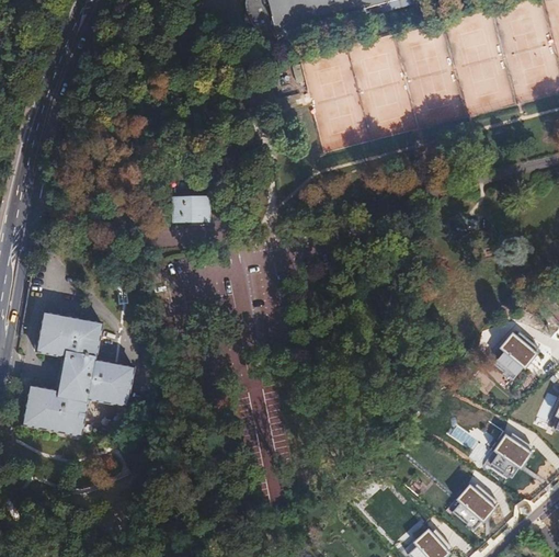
[(270,0),(281,38),(361,15),(357,3),(369,0),(402,0),(403,3),(415,0),(270,0)]
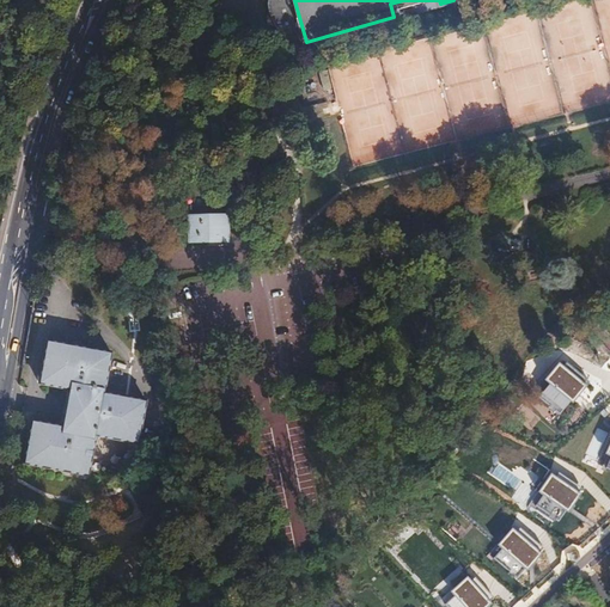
[(451,202),(452,207),(463,203),(465,196),(462,192),(458,194),(453,201),(451,202)]
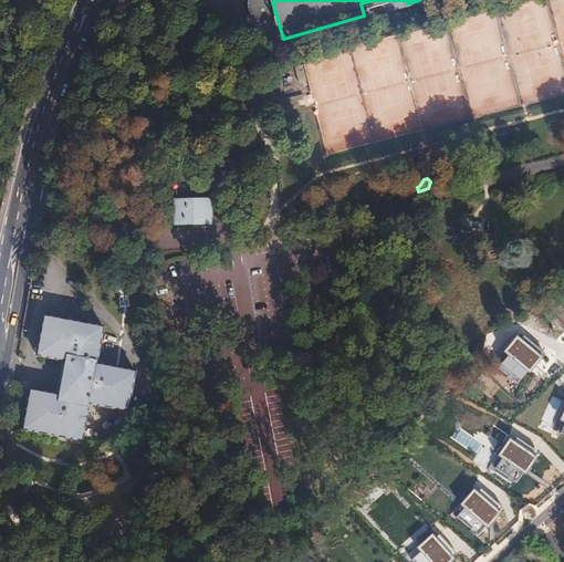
[(177,197),(177,221),(215,220),(215,196),(177,197)]
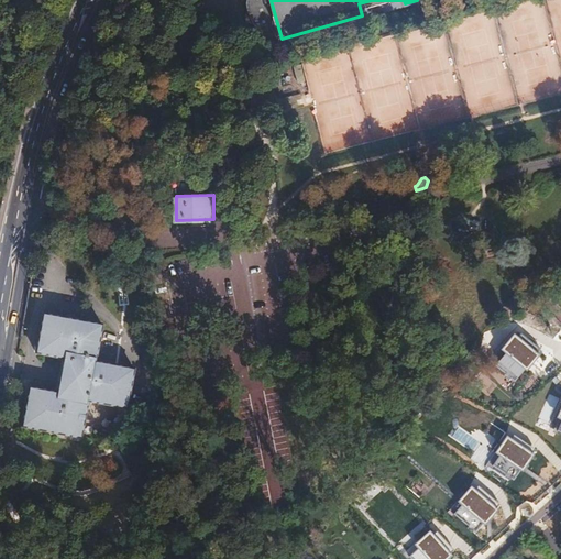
[(102,326),(43,315),(36,353),(64,359),(57,393),(30,387),(23,427),(81,437),(88,401),(128,407),(134,369),(96,362),(102,326)]
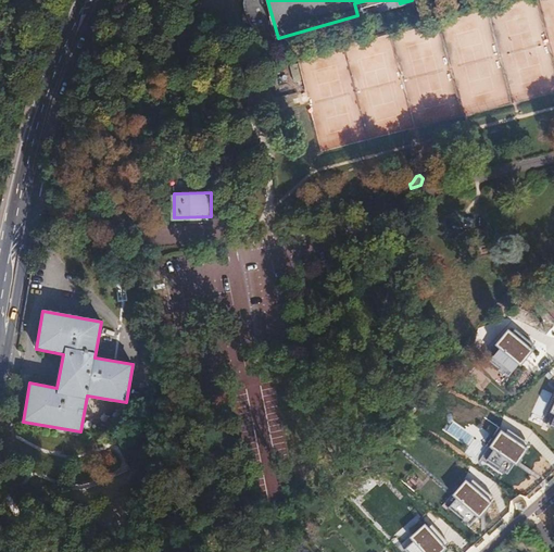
[(534,345),(510,324),(496,340),(502,343),(491,358),(511,373),(534,345)]
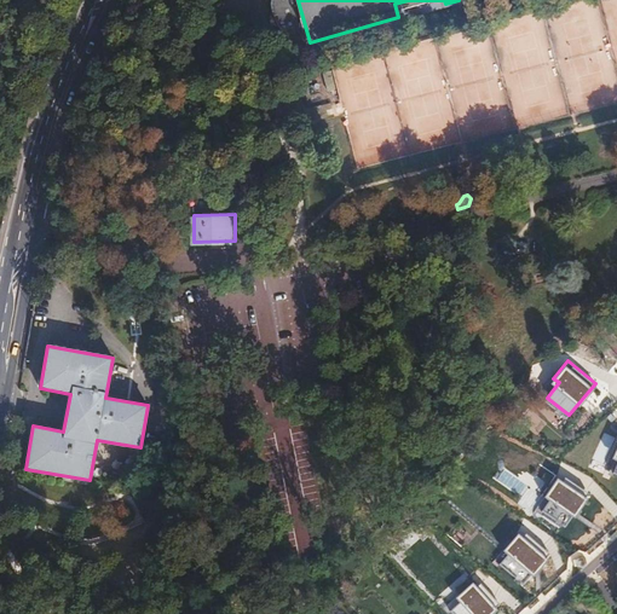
[(616,423),(595,442),(616,465),(616,423)]
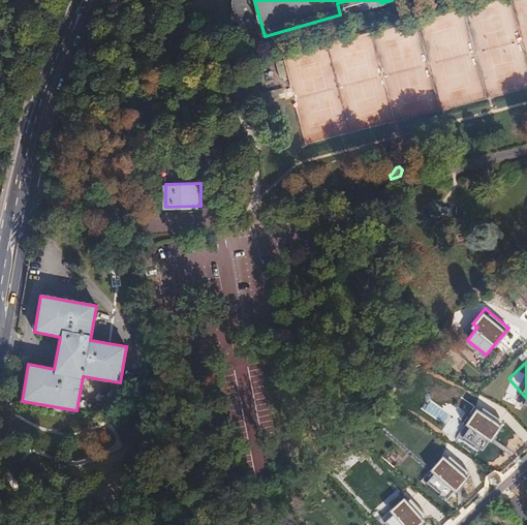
[(467,424),(461,433),(484,446),(502,418),(479,403),(476,408),(472,406),(463,422),(467,424)]
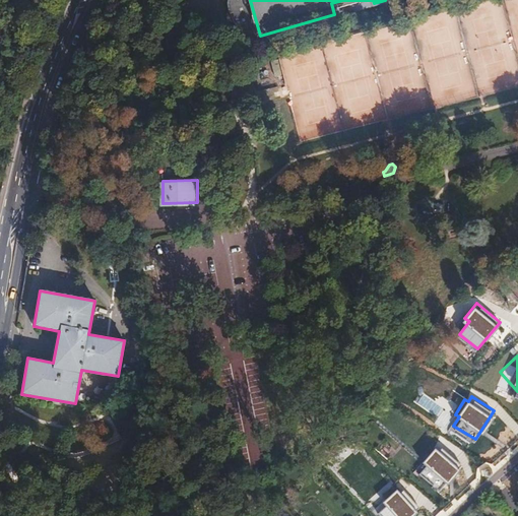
[(433,466),(426,473),(445,491),(467,464),(448,447),(444,452),(441,449),(429,462),(433,466)]
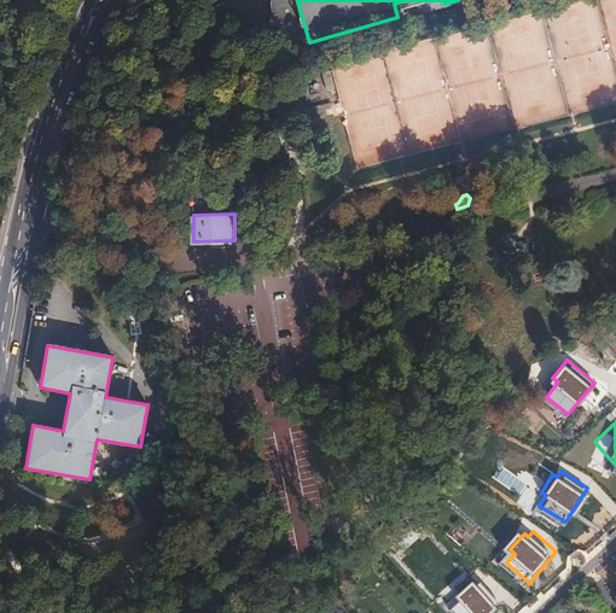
[(463,597),(453,606),(459,612),(489,612),(504,601),(483,578),(477,583),(474,579),(458,593),(463,597)]
